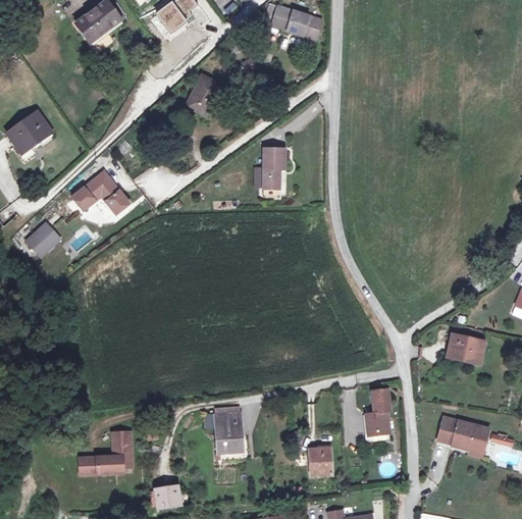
[(105,0),(104,0),(74,19),(89,40),(119,18),(118,16),(105,0)]
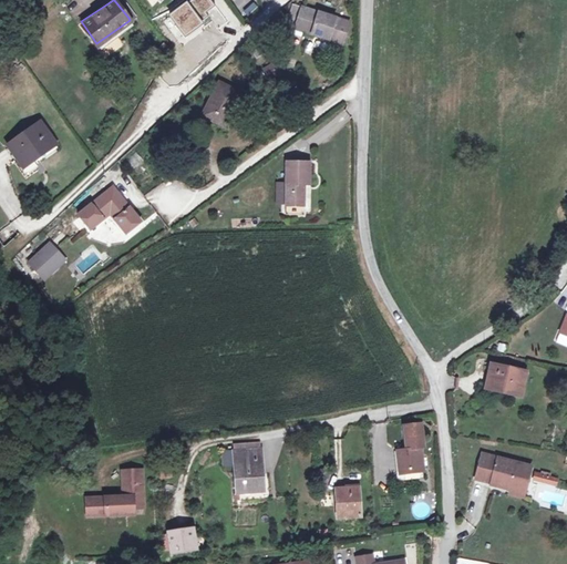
[(134,13),(123,0),(114,0),(129,18),(134,13)]
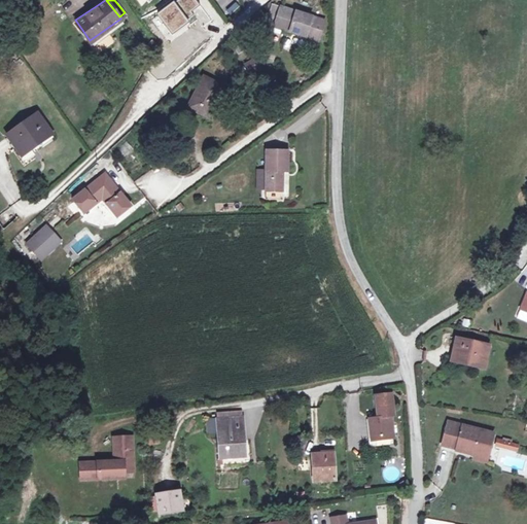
[(200,2),(198,0),(173,0),(156,12),(171,33),(186,21),(184,18),(192,12),(189,8),(200,2)]
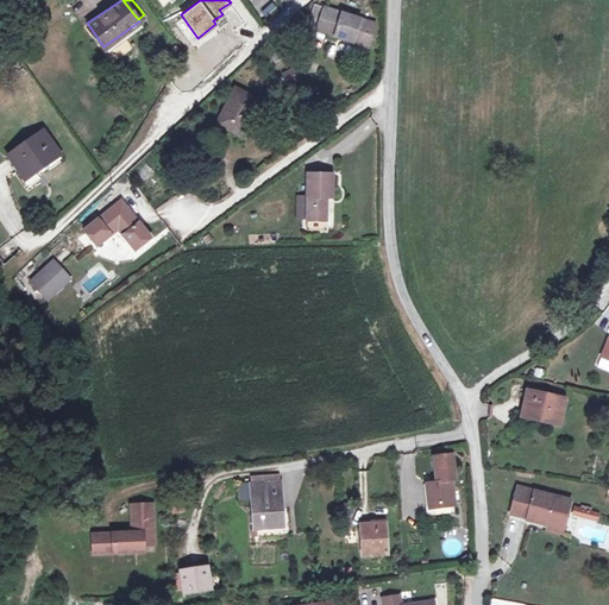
[(324,6),(315,4),(307,26),(316,29),(324,6)]
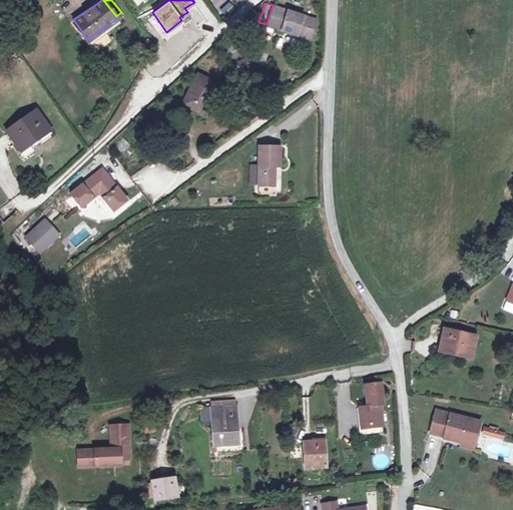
[(278,6),(273,5),(267,24),(282,29),(309,39),(316,19),(307,15),(278,6)]
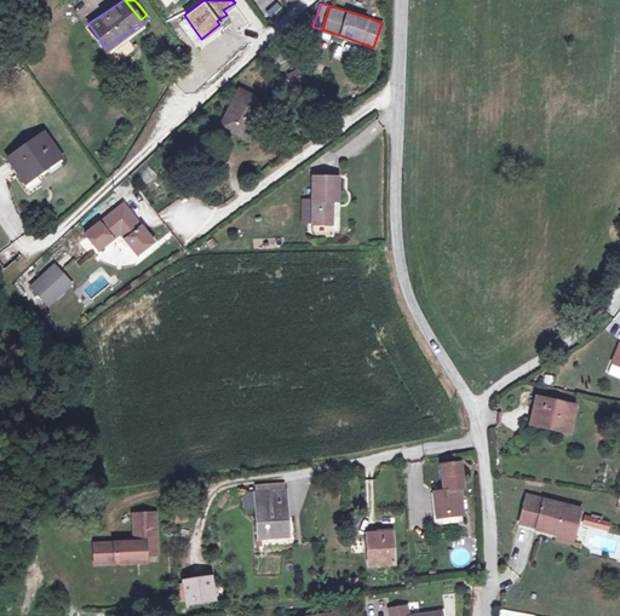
[(39,42),(30,35),(16,51),(23,58),(39,42)]
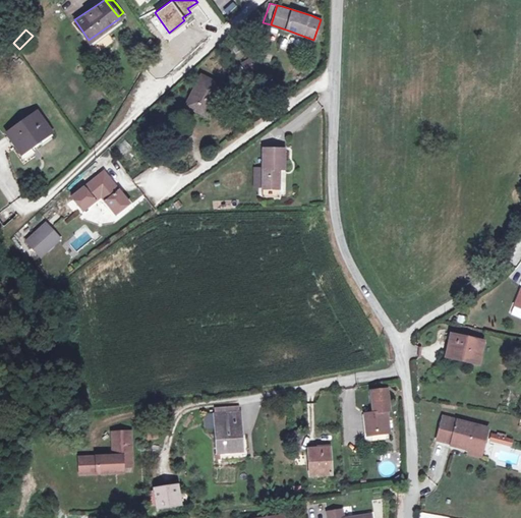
[(251,58),(243,64),(249,72),(256,66),(251,58)]
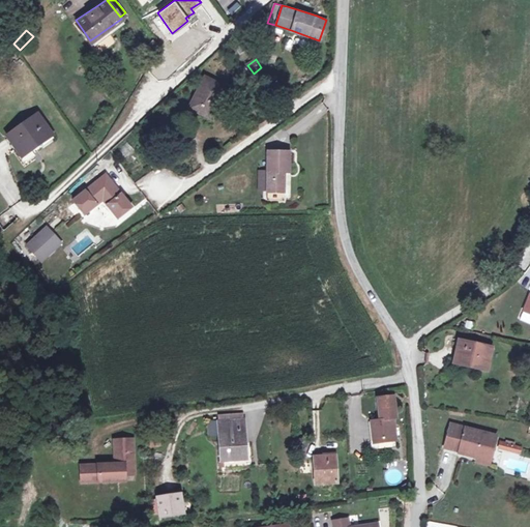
[(223,86),(202,77),(186,107),(206,117),(223,86)]
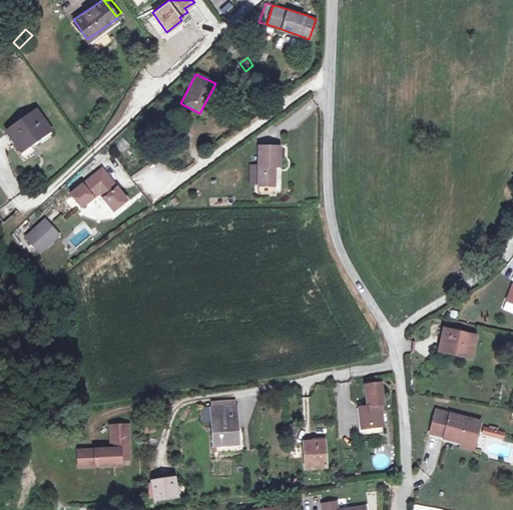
[(49,128),(34,108),(4,130),(19,149),(49,128)]
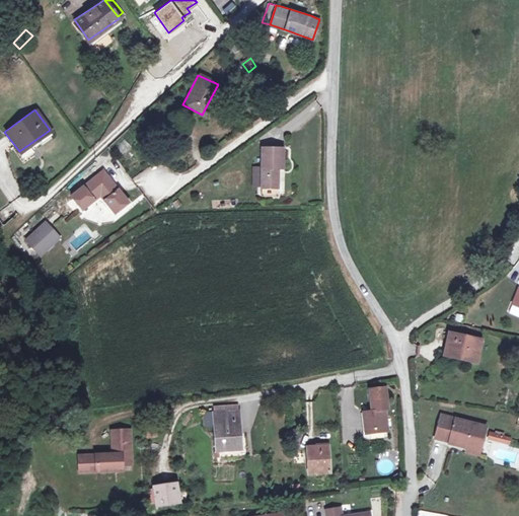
[(125,136),(116,143),(122,151),(131,144),(125,136)]
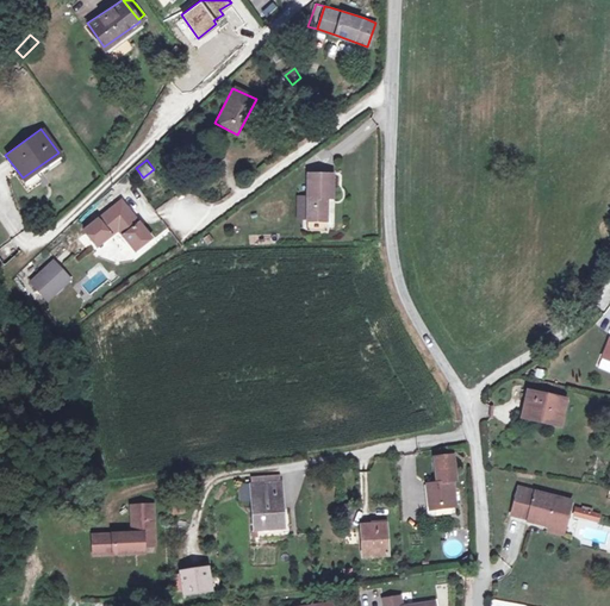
[(335,195),(335,172),(310,173),(309,208),(309,217),(309,219),(329,220),(329,195),(335,195)]
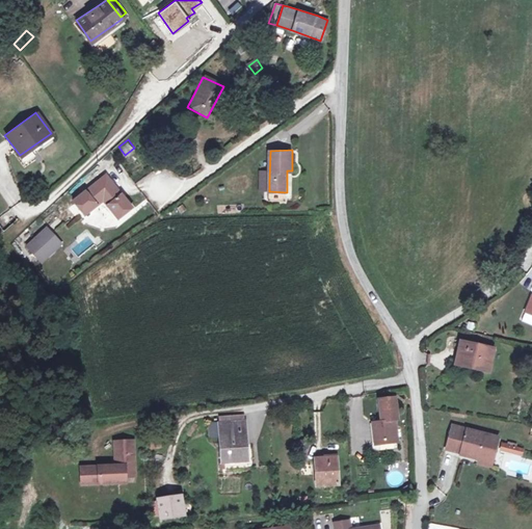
[(133,206),(106,174),(73,202),(84,215),(104,200),(118,217),(133,206)]
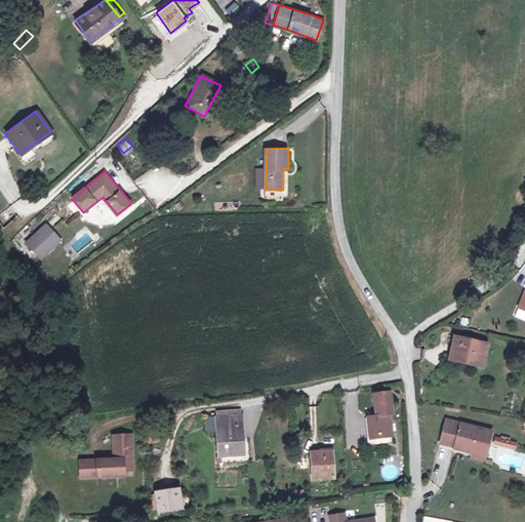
[(228,174),(230,184),(246,181),(244,171),(228,174)]
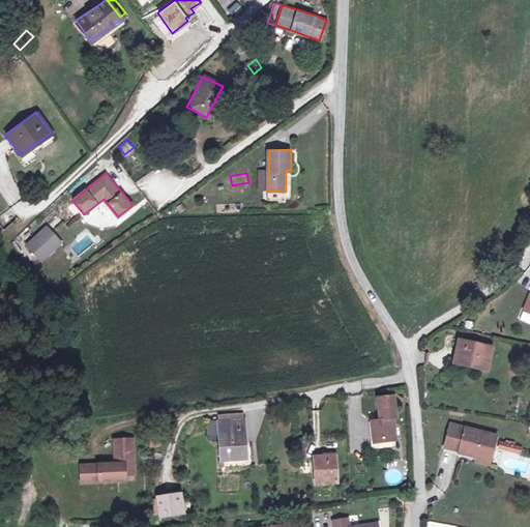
[(45,226),(25,244),(40,260),(60,242),(45,226)]
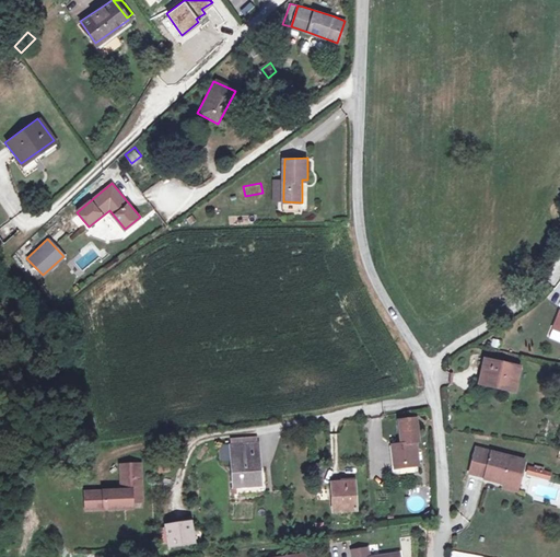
[(559,310),(557,309),(549,327),(559,331),(559,310)]
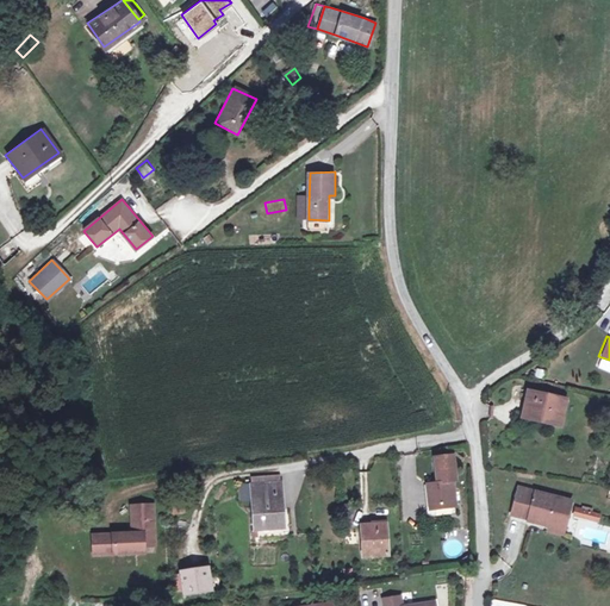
[(570,399),(530,391),(524,418),(562,426),(570,399)]
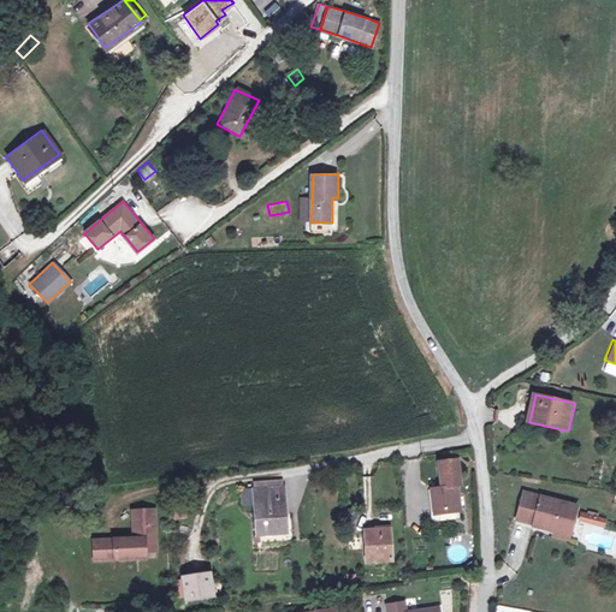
[(460,486),(457,459),(437,461),(439,487),(431,488),(432,509),(432,510),(458,507),(457,486),(460,486)]
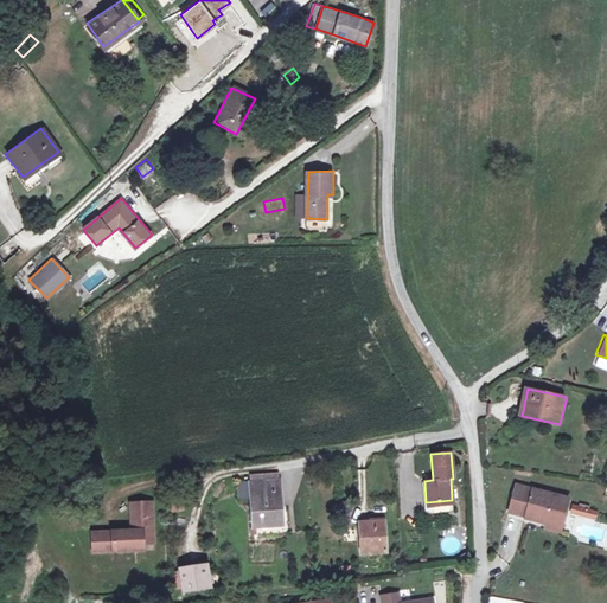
[(279,474),(279,466),(251,468),(251,476),(279,474)]
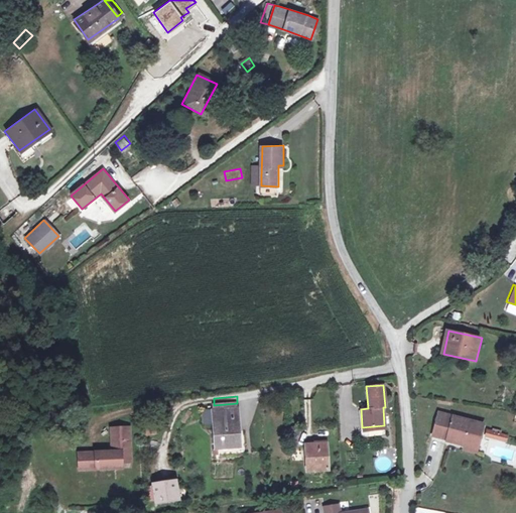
[(242,441),(239,403),(237,403),(214,405),(213,405),(216,443),(242,441)]
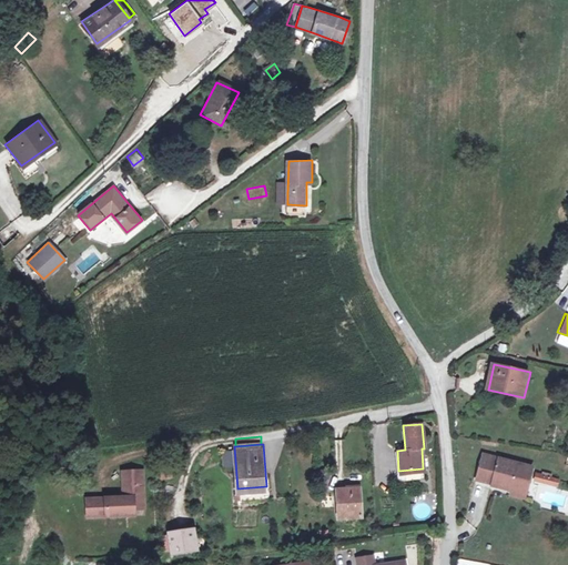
[(531,464),(480,452),(474,478),(490,482),(490,485),(511,490),(513,484),(526,486),(531,464)]
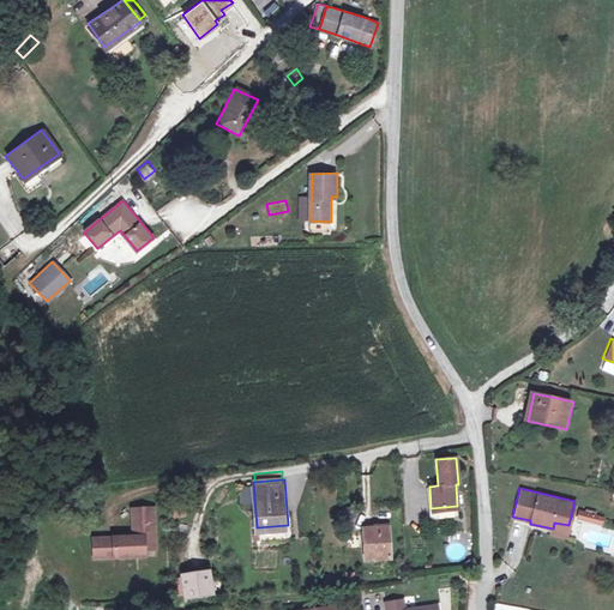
[(155,531),(154,503),(131,503),(133,532),(92,533),(94,554),(144,551),(144,532),(155,531)]
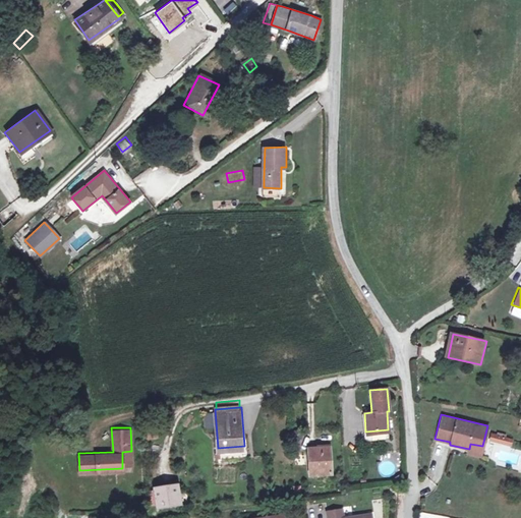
[(300,437),(299,427),(289,428),(289,437),(300,437)]
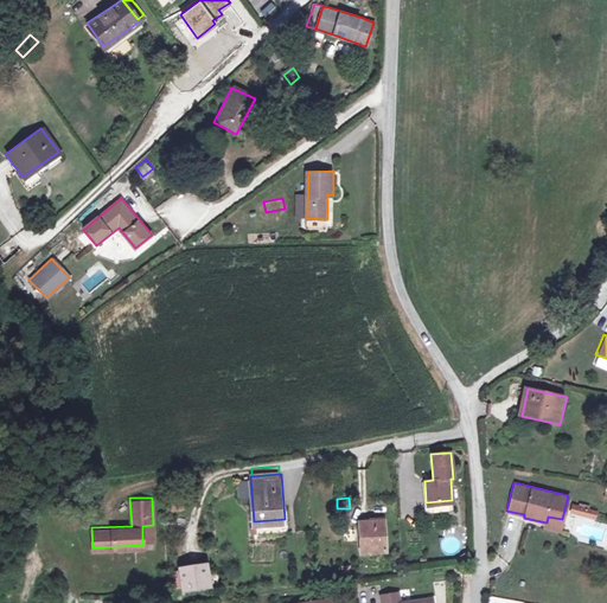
[(452,511),(452,500),(426,502),(426,513),(452,511)]
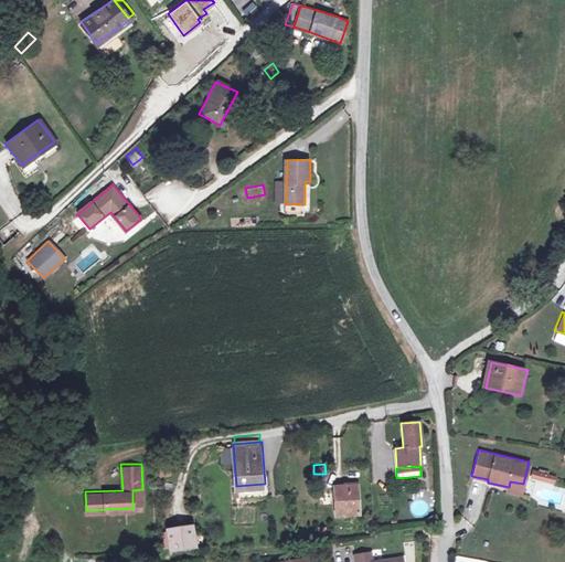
[(533,467),(532,475),(545,478),(547,470),(533,467)]
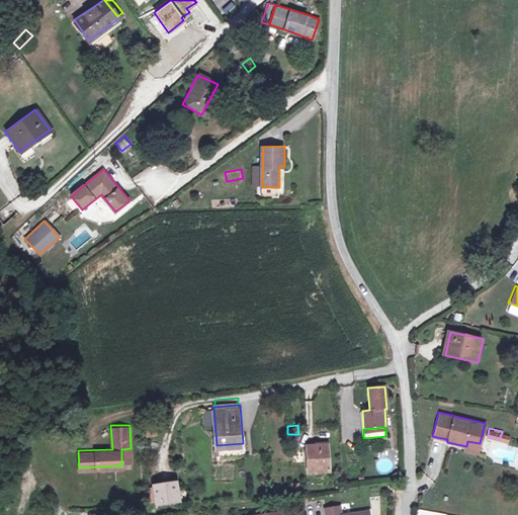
[(480,443),(467,441),(466,446),(465,450),(478,453),(480,443)]
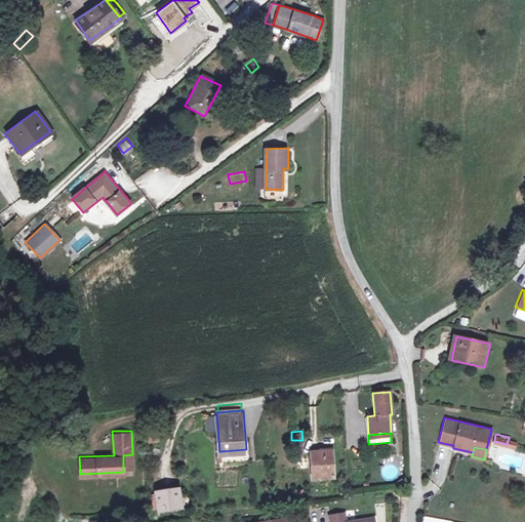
[(331,477),(330,448),(310,449),(311,478),(331,477)]
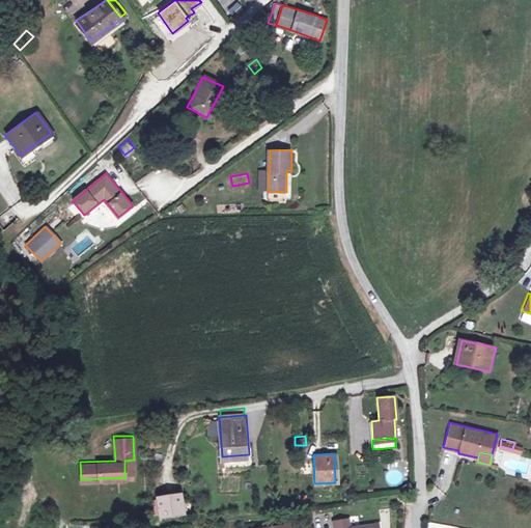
[(135,477),(134,460),(124,461),(124,477),(135,477)]
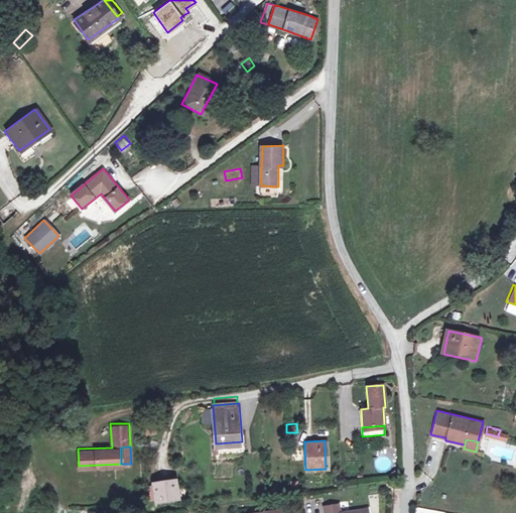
[(178,494),(176,478),(154,481),(156,495),(157,497),(178,494)]
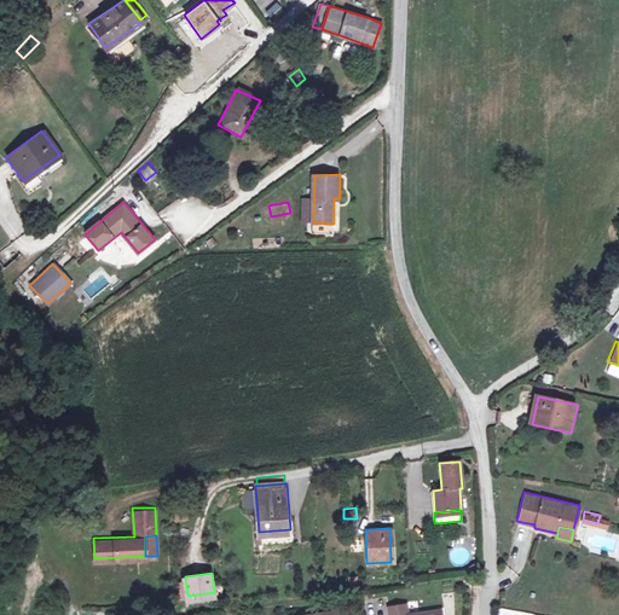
[(187,593),(185,576),(175,579),(179,595),(187,593)]
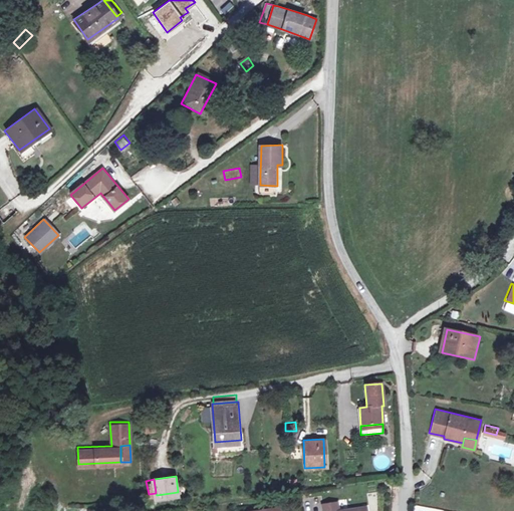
[(323,502),(323,510),(366,510),(366,507),(338,510),(338,501),(323,502)]
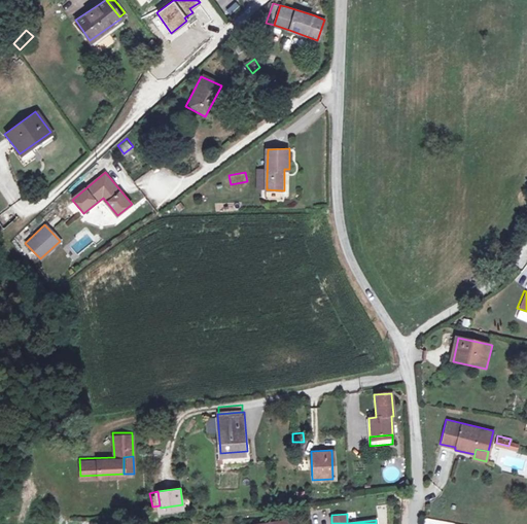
All buildings are outlined.
